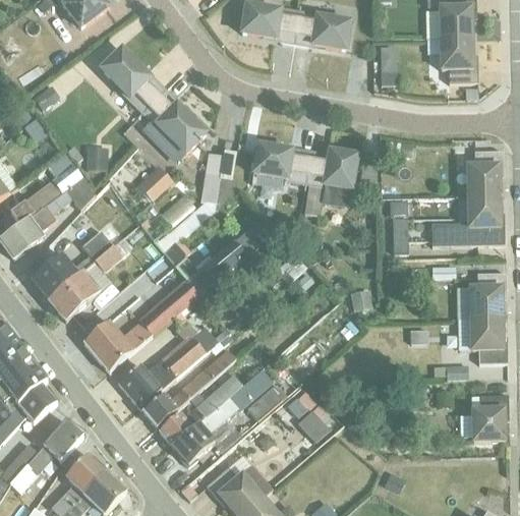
[(57,0),(80,31),(111,7),(106,0),(57,0)]
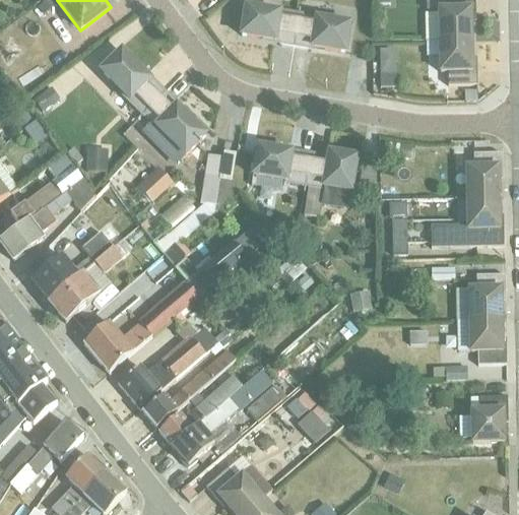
[(426,39),(471,38),(471,8),(475,8),(474,0),(446,0),(447,4),(438,4),(438,10),(425,10),(426,39)]
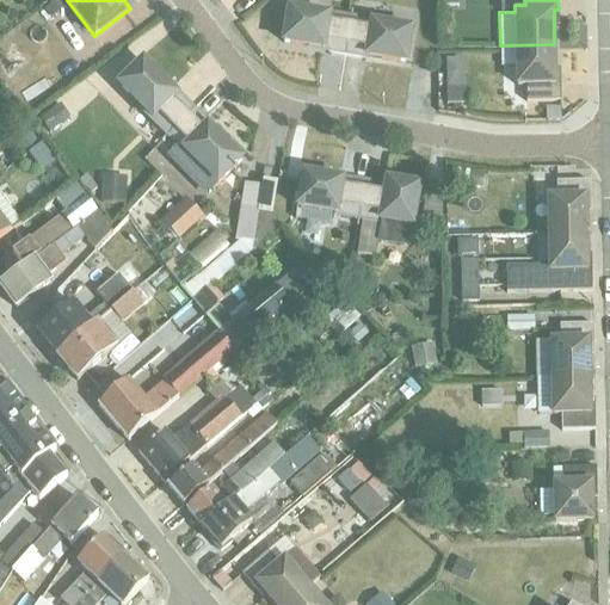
[(344,51),(351,12),(287,2),(281,41),(344,51)]
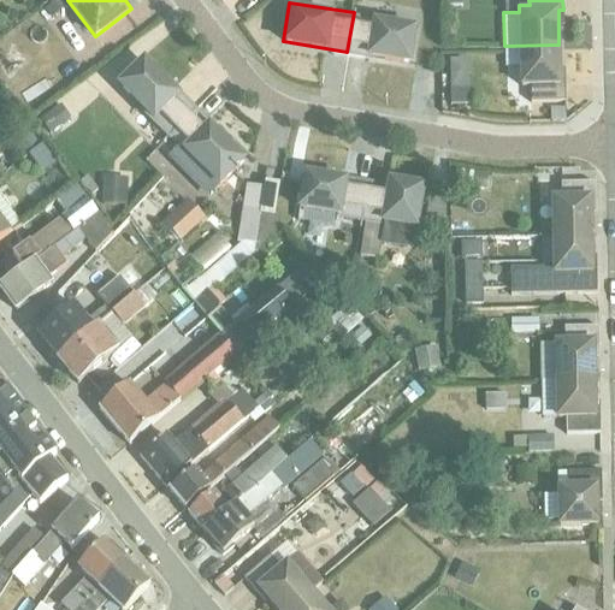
[(354,12),(347,52),(412,61),(419,23),(354,12)]
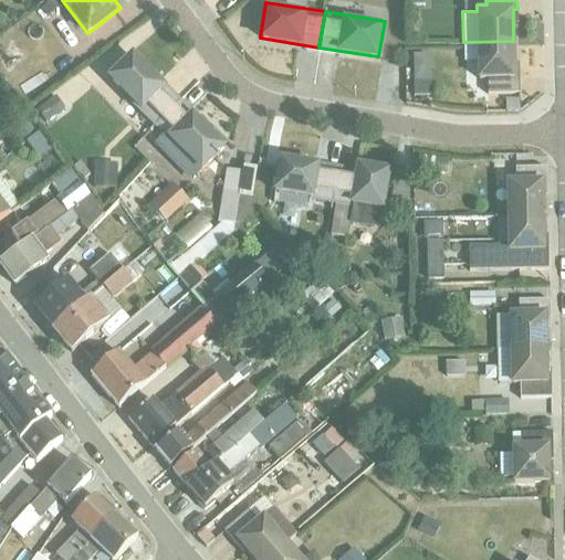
[(513,41),(463,42),(464,57),(479,57),(479,76),(487,75),(488,91),(519,90),(519,73),(514,73),(513,41)]
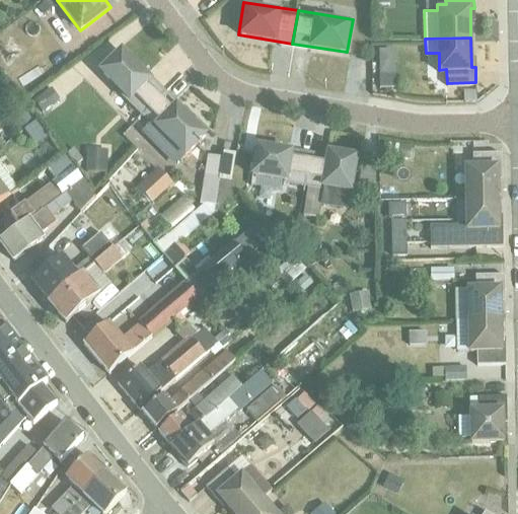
[(141,113),(164,88),(121,46),(98,68),(141,113)]
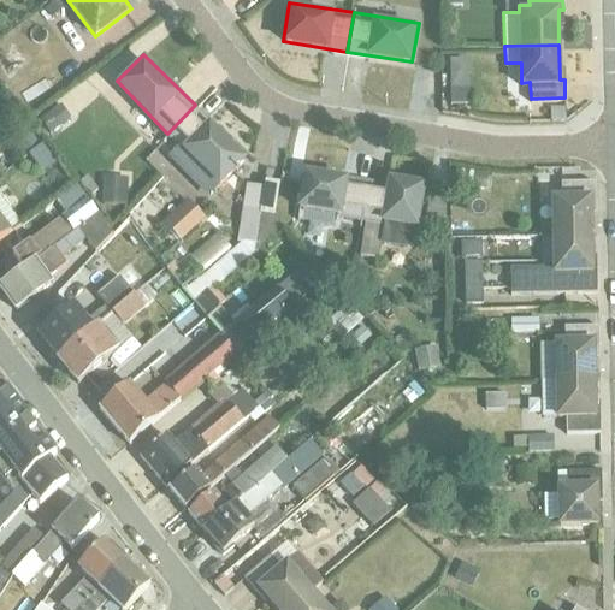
[(451,80),(469,78),(468,55),(450,57),(451,80)]
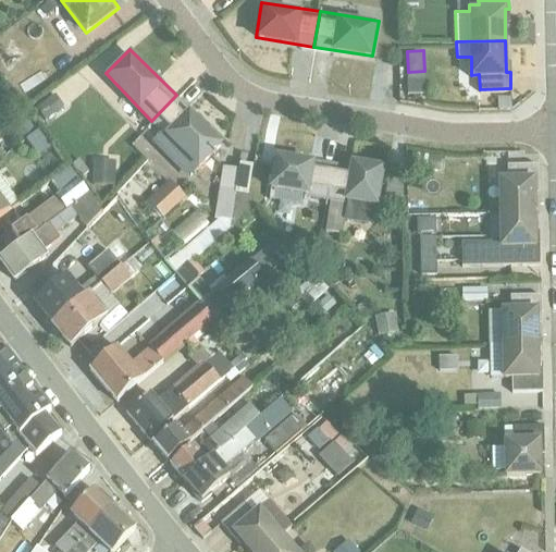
[(424,71),(408,72),(408,93),(424,93),(424,71)]
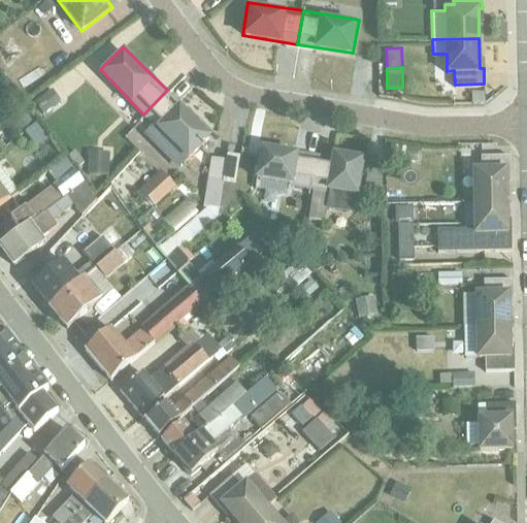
[(52,86),(35,99),(43,110),(61,98),(52,86)]
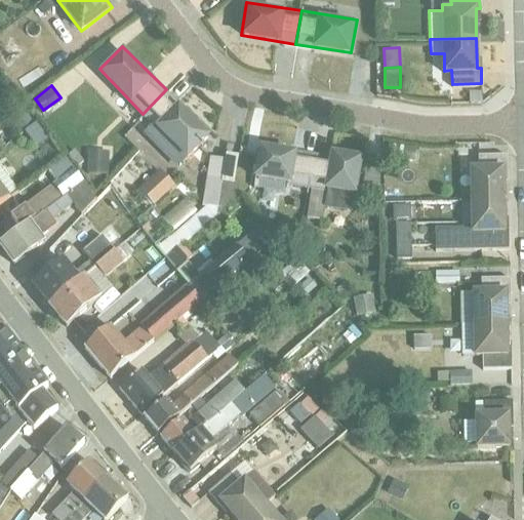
[(166,89),(143,114),(134,122),(158,146),(161,143),(180,161),(186,156),(187,158),(211,134),(166,89)]
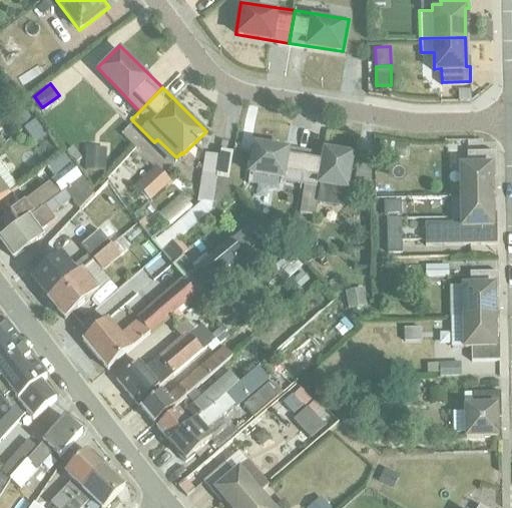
[(36,117),(25,126),(36,139),(46,131),(36,117)]
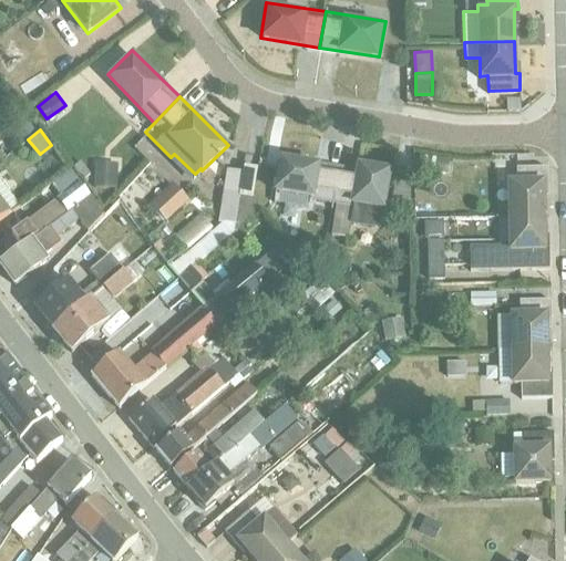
[(420,152),(418,166),(446,170),(449,156),(420,152)]
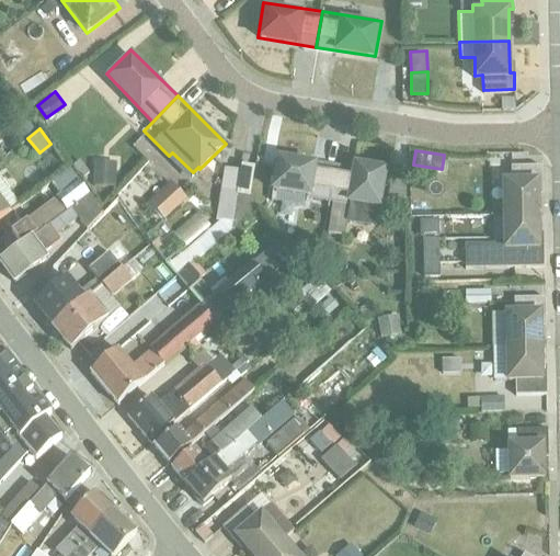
[(271,188),(308,194),(329,197),(334,162),(276,152),(271,188)]
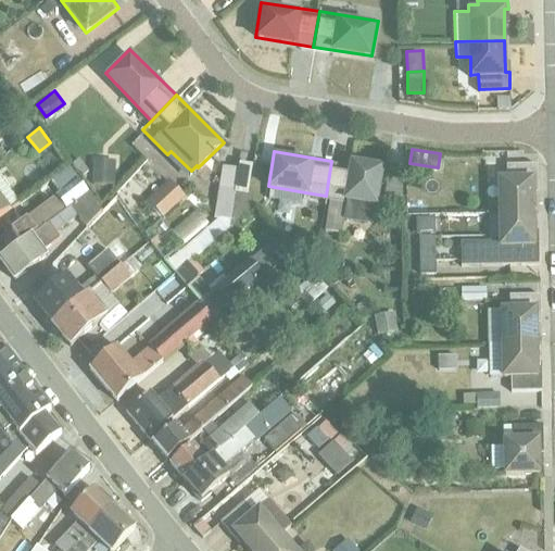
[(92,157),(91,180),(114,182),(115,158),(92,157)]
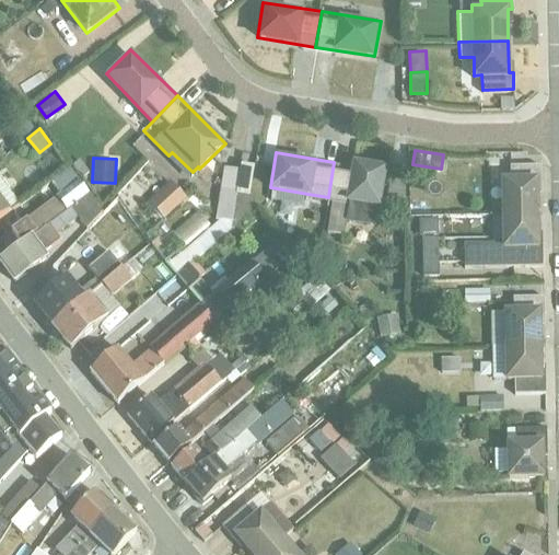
[(334,162),(328,197),(332,198),(349,201),(381,206),(387,165),(352,159),(351,165),(334,162)]
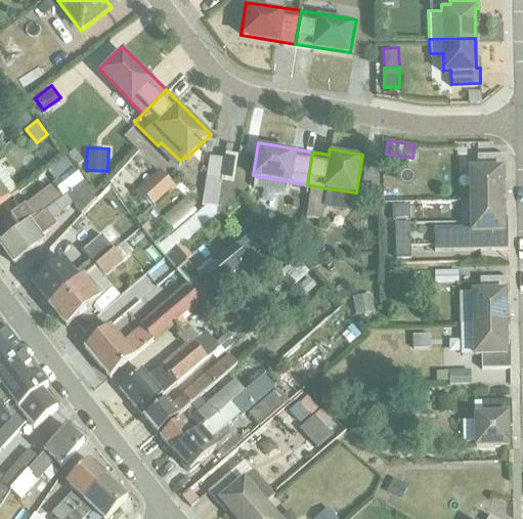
[(224,156),(222,179),(233,179),(237,153),(225,150),(224,156)]
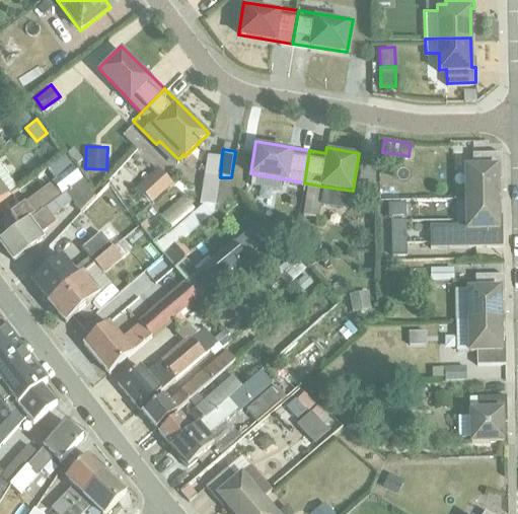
[(466,196),(498,195),(497,165),(501,165),(501,150),(472,151),(472,164),(465,164),(466,196)]
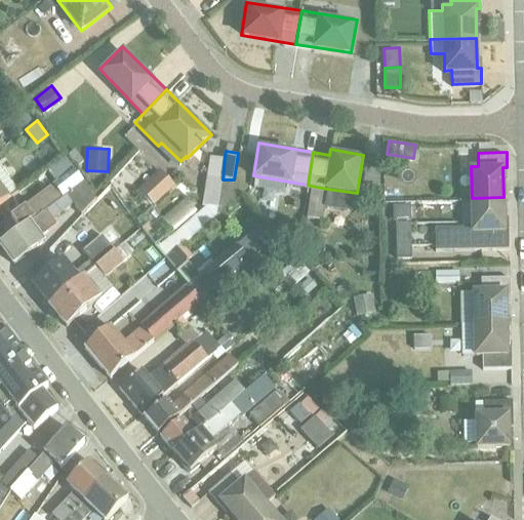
[(368,153),(363,181),(380,184),(378,154),(368,153)]
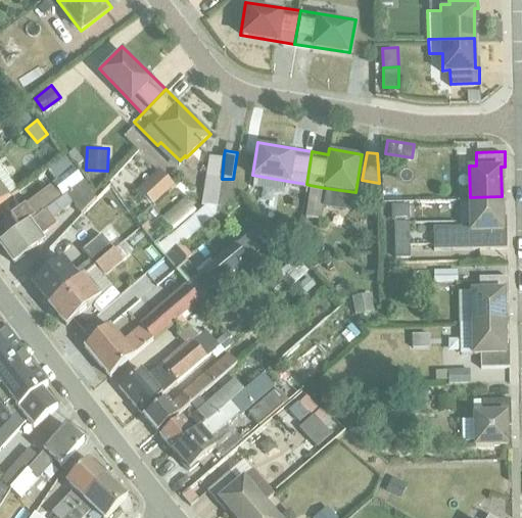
[(20,225),(83,178),(64,153),(47,167),(56,178),(11,214),(20,225)]
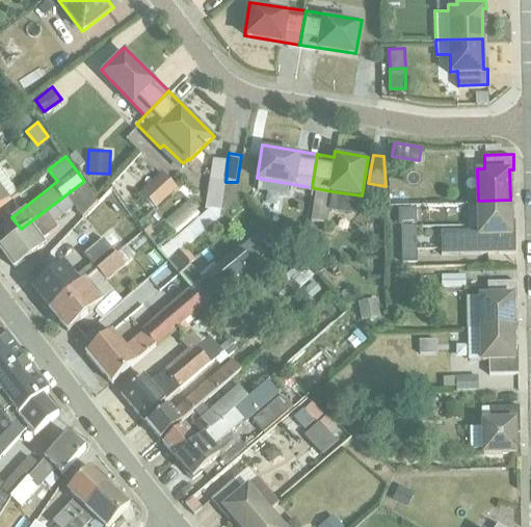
[(215,210),(221,213),(226,182),(228,158),(212,157),(205,205),(210,207),(215,207),(215,210)]
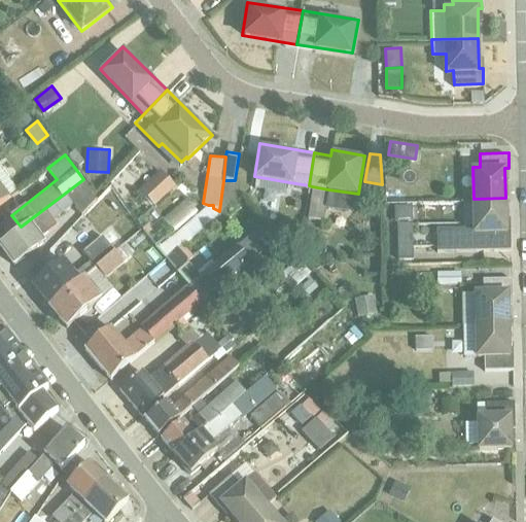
[(0,202),(19,189),(1,167),(0,167),(0,202)]
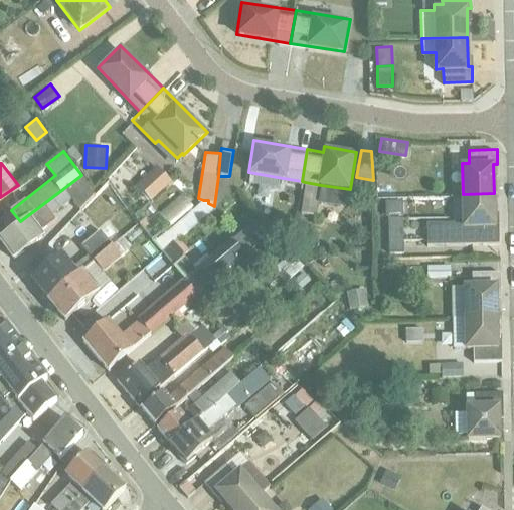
[(120,164),(106,177),(107,178),(121,192),(135,179),(120,164)]
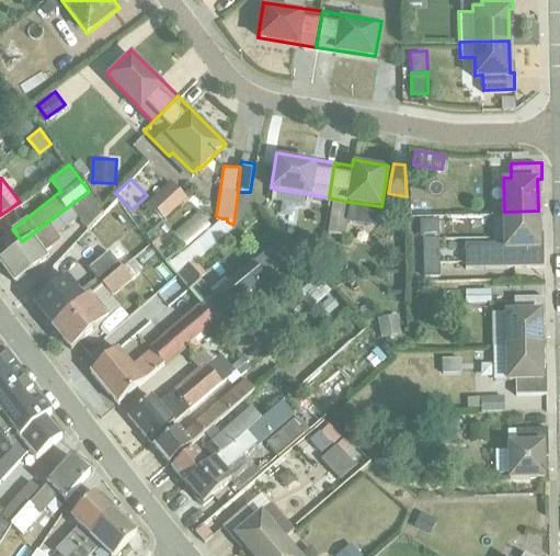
[(172,182),(150,203),(163,217),(186,196),(172,182)]
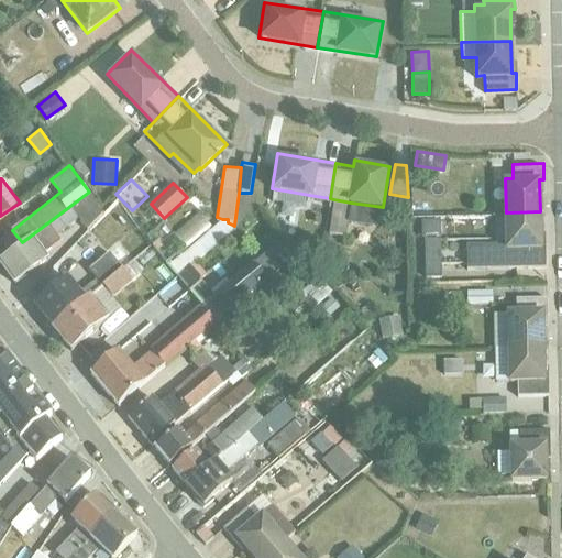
[(309,195),(272,188),(270,198),(307,205),(309,195)]
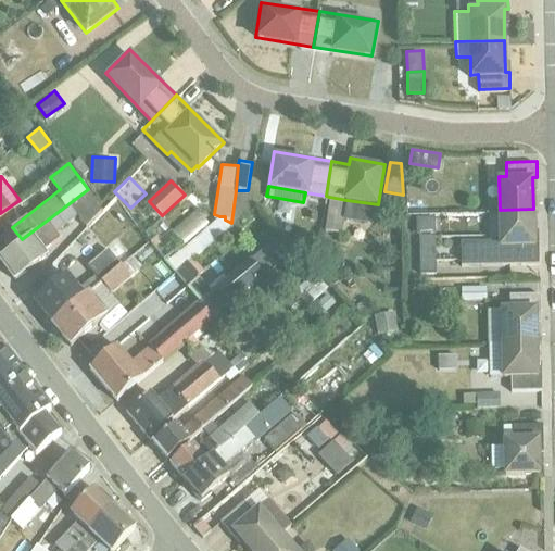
[(88,189),(22,239),(0,255),(0,260),(14,279),(48,254),(43,248),(60,235),(55,229),(77,212),(86,224),(102,207),(88,189)]
